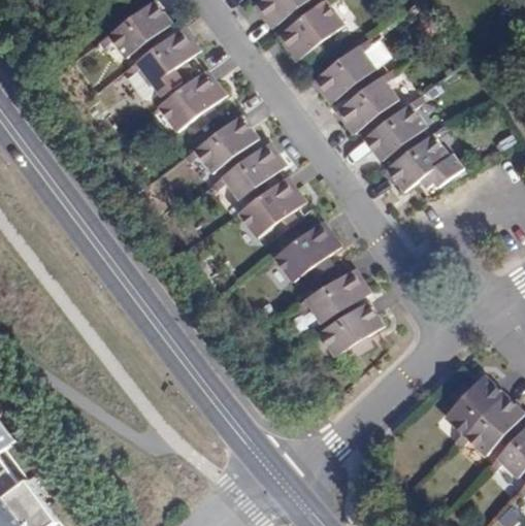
[(259,0),(253,5),(270,29),(286,19),(299,7),(308,0),(259,0)]
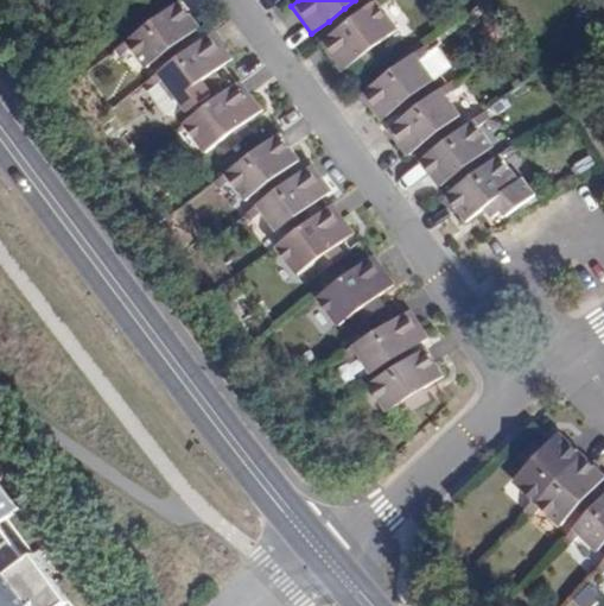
[(395,29),(374,0),(372,0),(350,16),(334,29),(317,42),(337,68),(344,62),(347,67),(356,60),(368,50),(375,60),(385,52),(377,43),(395,29)]
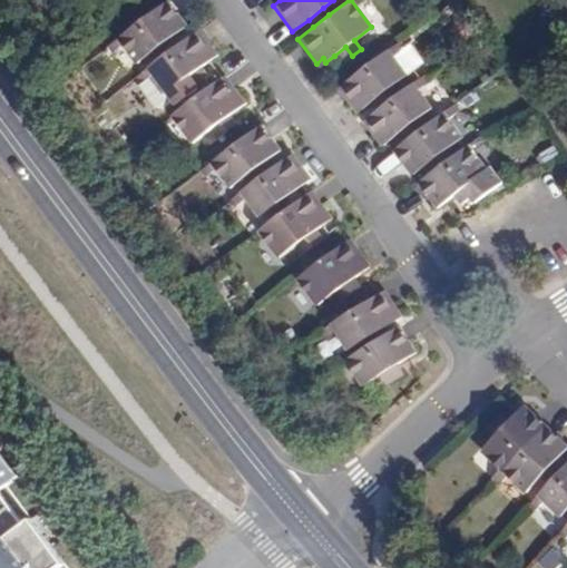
[(182,26),(163,3),(106,48),(121,70),(153,49),(159,57),(176,45),(169,36),(182,26)]
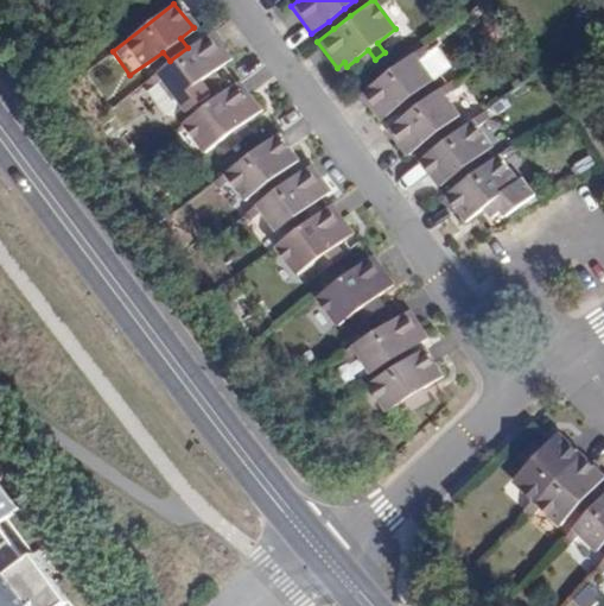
[(350,16),(344,8),(329,21),(334,29),(350,16)]
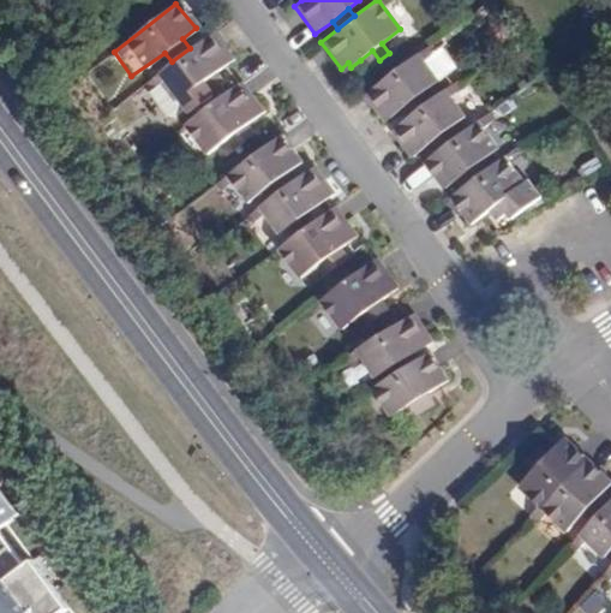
[(172,61),(144,82),(150,89),(162,81),(177,101),(198,85),(215,72),(229,60),(209,34),(190,48),(172,61)]
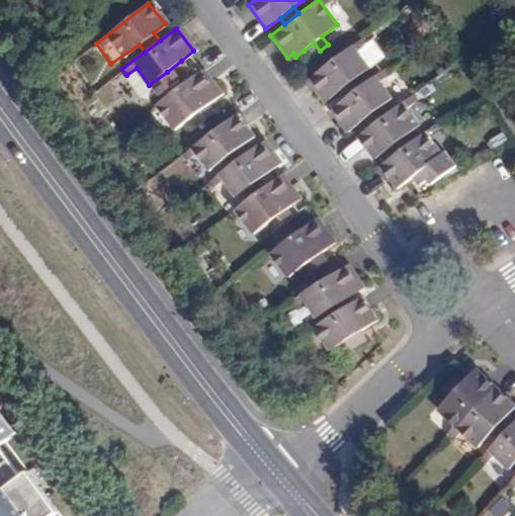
[(365,43),(360,36),(305,80),(321,101),(336,90),(351,79),(368,66),(356,50),(365,43)]
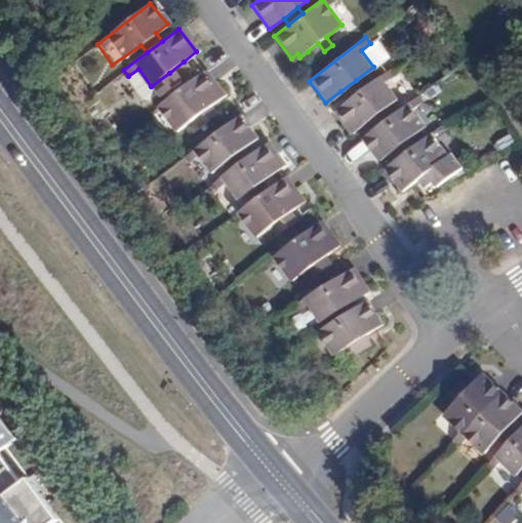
[(314,58),(324,51),(318,43),(308,51),(314,58)]
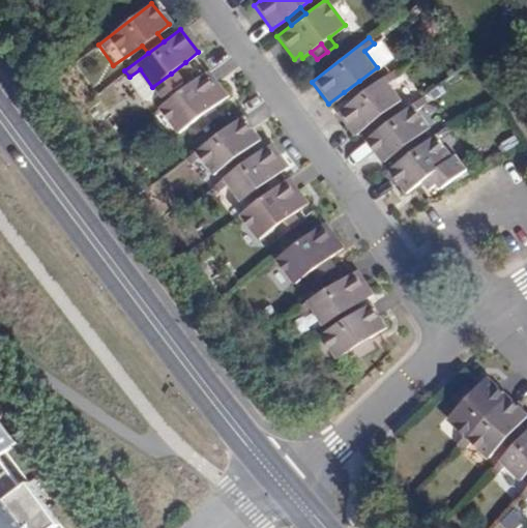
[(185,62),(171,74),(177,80),(191,69),(185,62)]
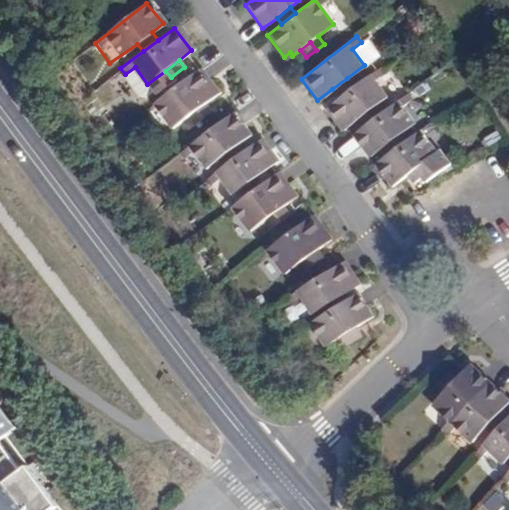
[(340,130),(344,127),(355,119),(369,108),(386,96),(374,79),(384,73),(379,67),(353,87),(339,98),(323,109),(340,130)]
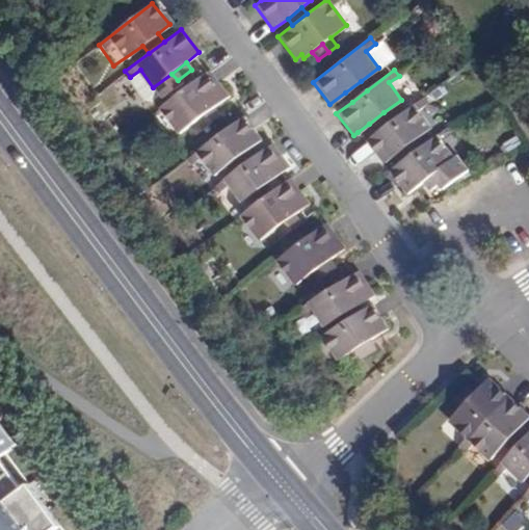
[(206,72),(158,107),(178,131),(193,121),(200,128),(209,121),(202,112),(211,106),(225,96),(206,72)]
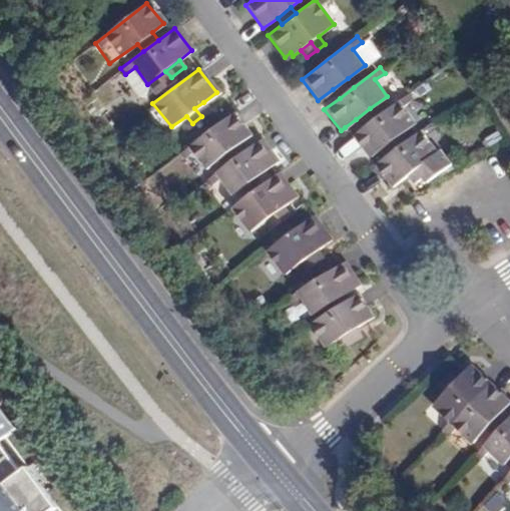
[(340,98),(354,87),(348,78),(333,89),(340,98)]
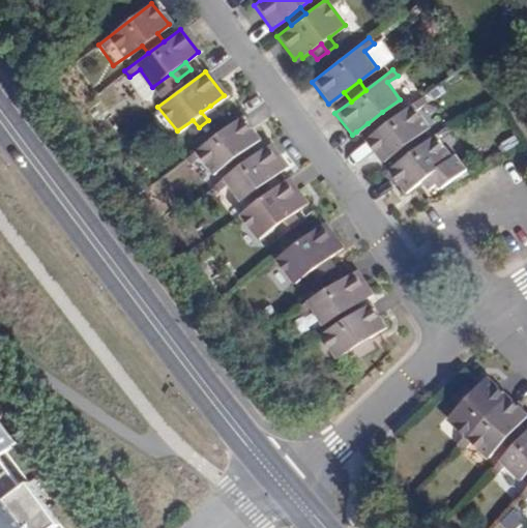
[(396,149),(410,139),(427,126),(414,109),(423,103),(418,96),(388,119),(374,130),(363,139),(380,160),(385,157),(396,149)]
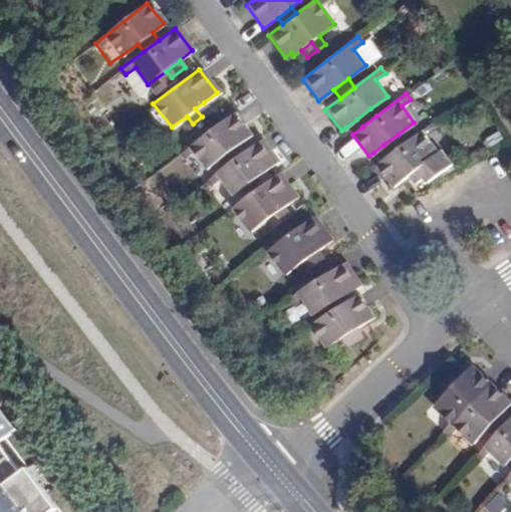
[(195,108),(202,116),(210,110),(204,102),(195,108)]
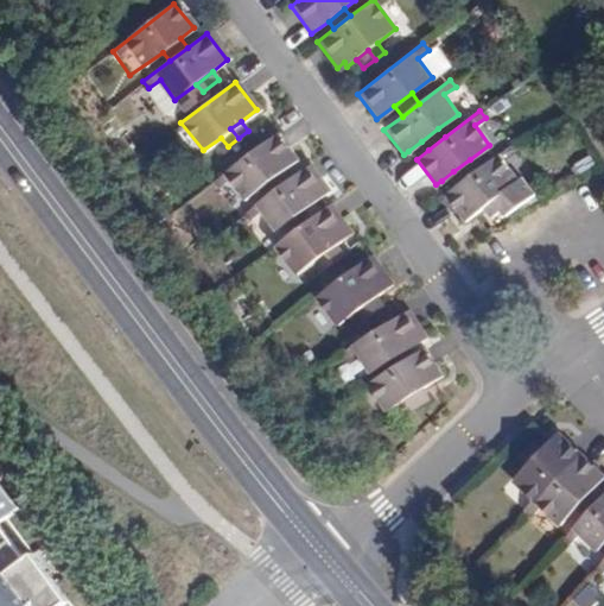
[(428,150),(445,137),(438,128),(421,141),(428,150)]
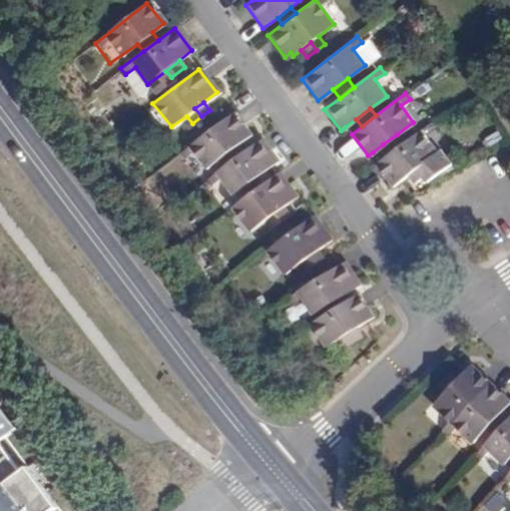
[(230,111),(175,152),(180,159),(191,152),(202,167),(219,155),(234,144),(247,133),(230,111)]
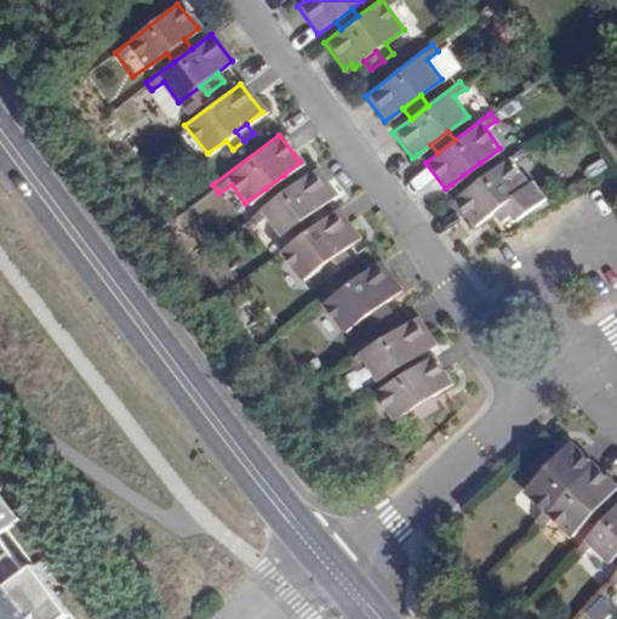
[(501,204),(509,214),(519,206),(512,196),(526,185),(507,157),(486,171),(469,185),(458,193),(451,199),(472,226),(490,211),(501,204)]
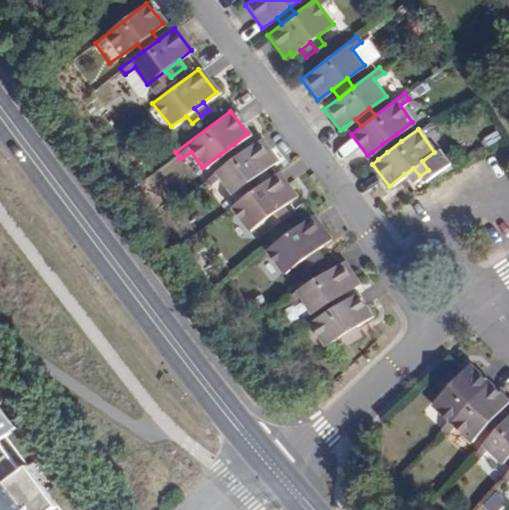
[(387,152),(401,141),(396,134),(382,144),(387,152)]
